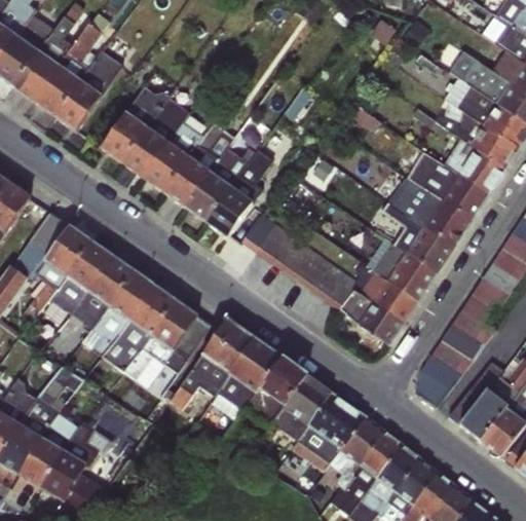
[(0,0),(0,14),(10,2),(7,0),(0,0)]
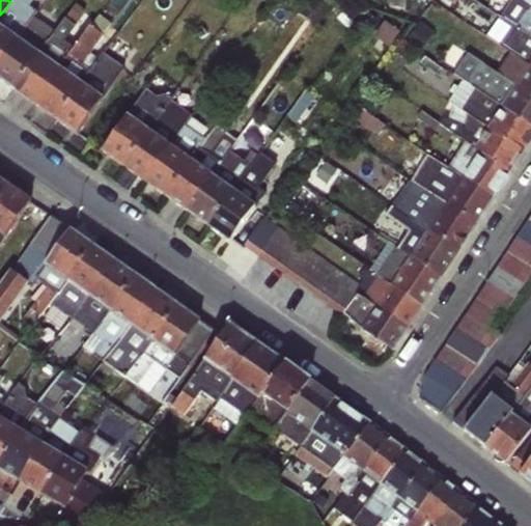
[(0,15),(0,21),(19,34),(32,15),(37,7),(27,0),(11,0),(10,2),(0,15)]
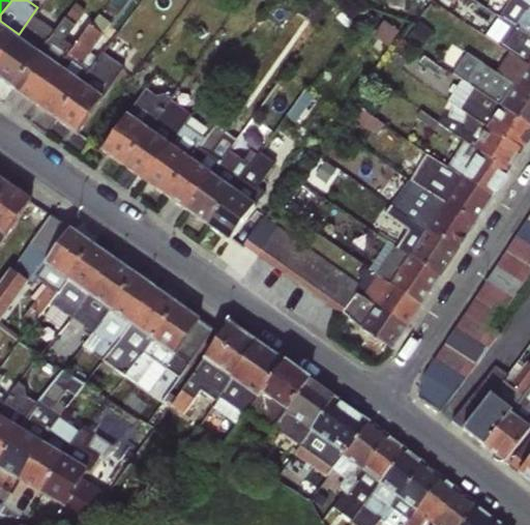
[(48,36),(71,5),(64,0),(62,0),(45,24),(32,15),(19,34),(38,49),(47,36),(48,36)]
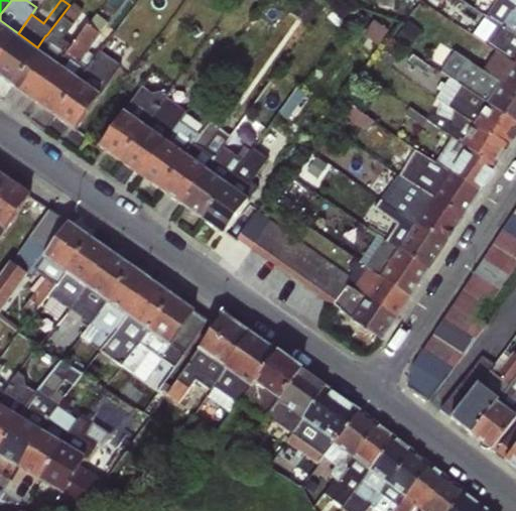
[(45,35),(37,47),(58,62),(72,44),(60,36),(83,6),(76,0),(74,0),(70,5),(46,35),(45,35)]
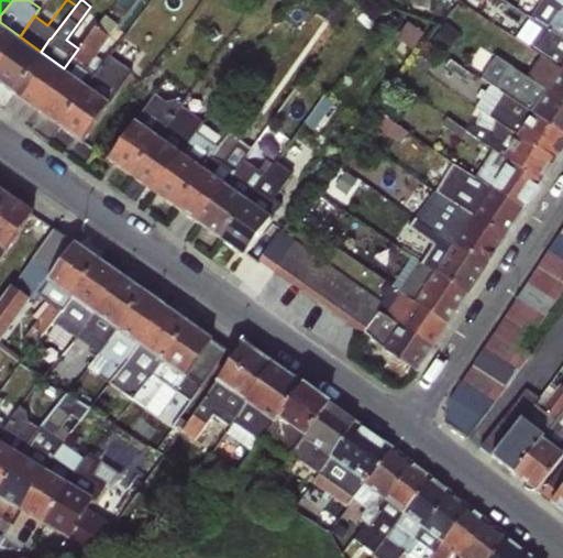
[(562,2),(559,0),(539,0),(530,14),(545,23),(562,34),(562,2)]
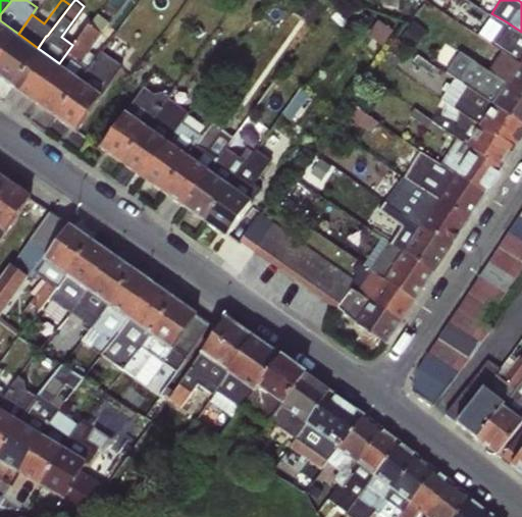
[(81,78),(88,66),(80,60),(109,19),(97,10),(72,45),(59,63),(81,78)]
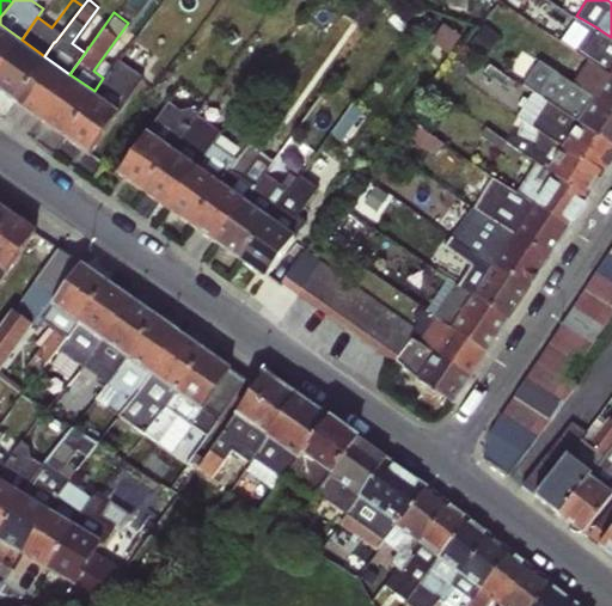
[(0,69),(22,40),(0,24),(0,69)]
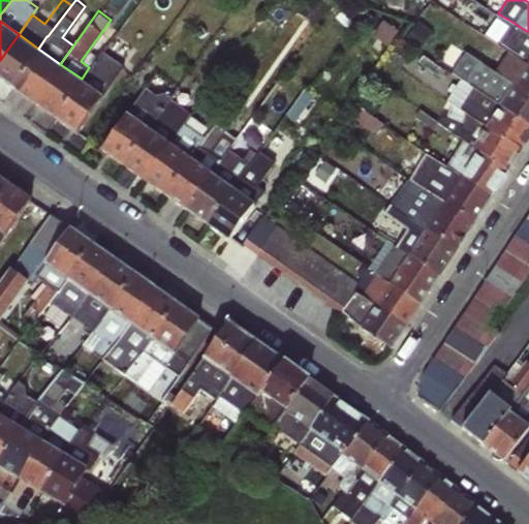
[(526,61),(528,56),(528,32),(512,22),(499,42),(508,49),(526,61)]
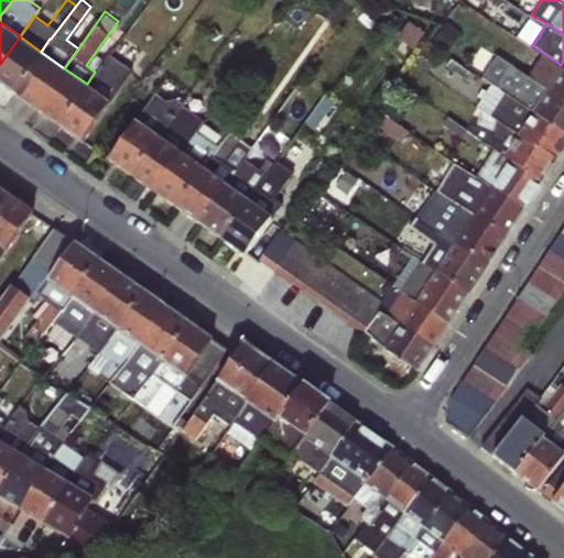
[(41,52),(20,36),(0,64),(0,80),(14,91),(41,52)]
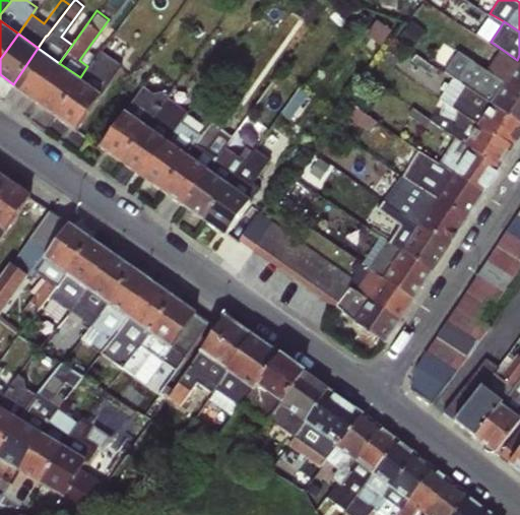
[(392,42),(382,56),(393,64),(403,50),(392,42)]
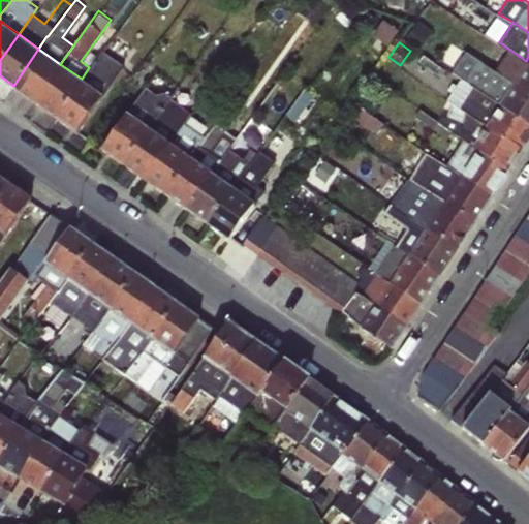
[(480,59),(514,81),(526,61),(508,49),(506,53),(492,43),(480,59)]
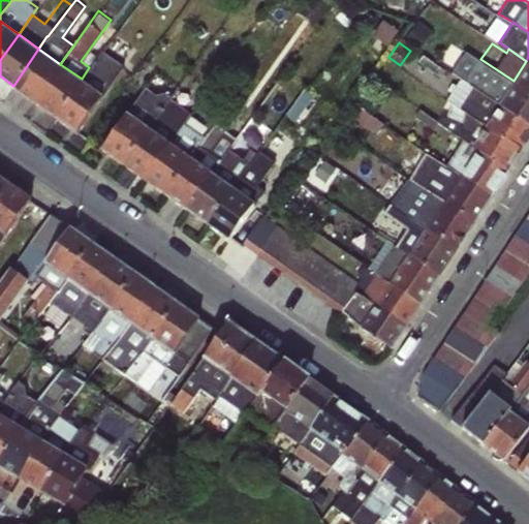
[(60,64),(38,49),(13,86),(34,100),(60,64)]
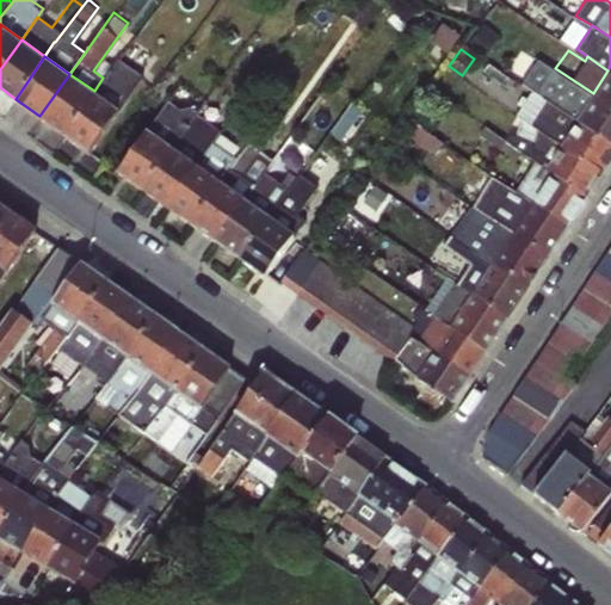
[(94,91),(118,109),(143,74),(118,57),(103,78),(94,91)]
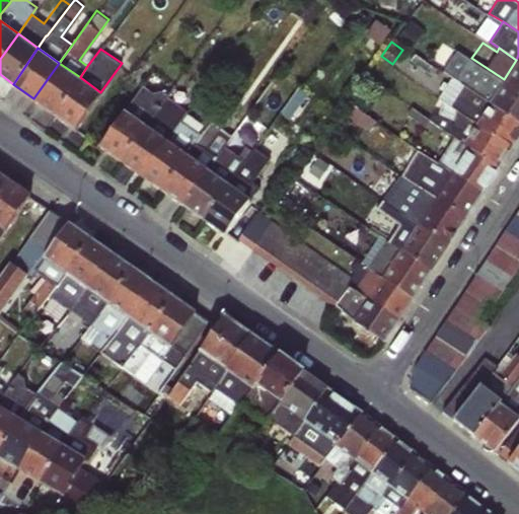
[(490,99),(504,79),(471,58),(457,49),(443,68),(452,75),(490,99)]
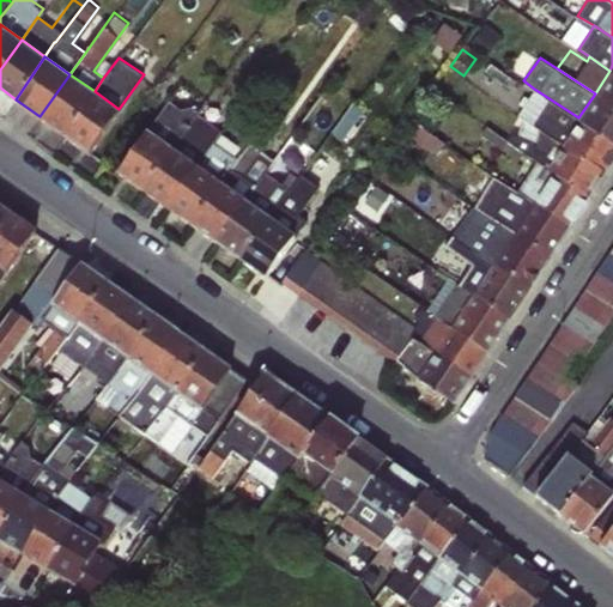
[(514,77),(491,60),(484,70),(508,86),(514,77)]
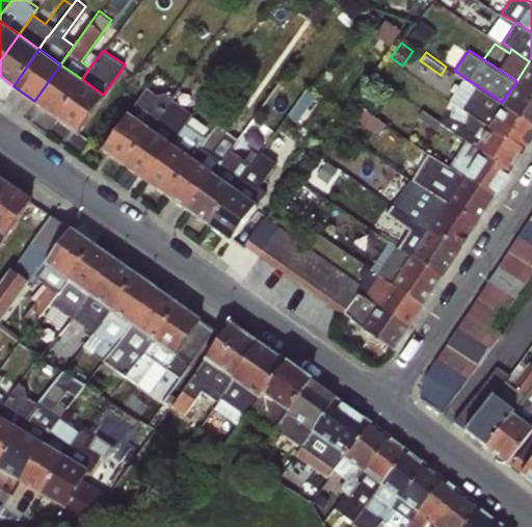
[(531,62),(529,61),(516,81),(531,91),(531,62)]
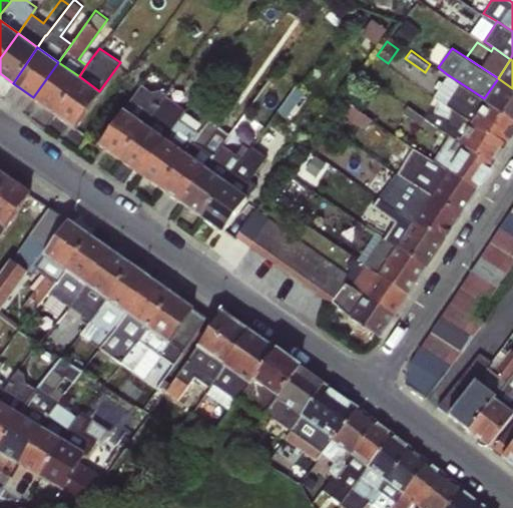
[(79,76),(58,62),(33,97),(54,112),(79,76)]
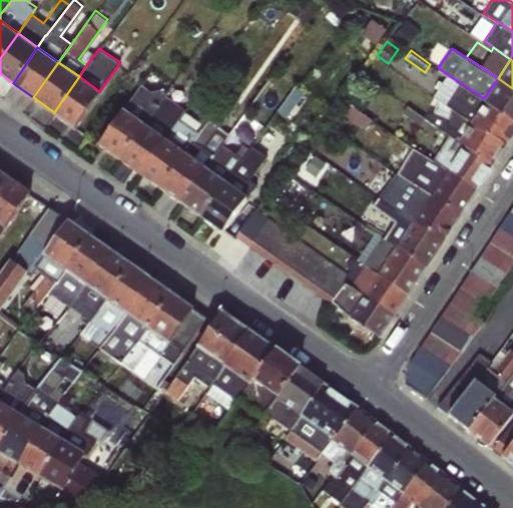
[(471,119),(484,98),(447,74),(433,95),(443,101),(471,119)]
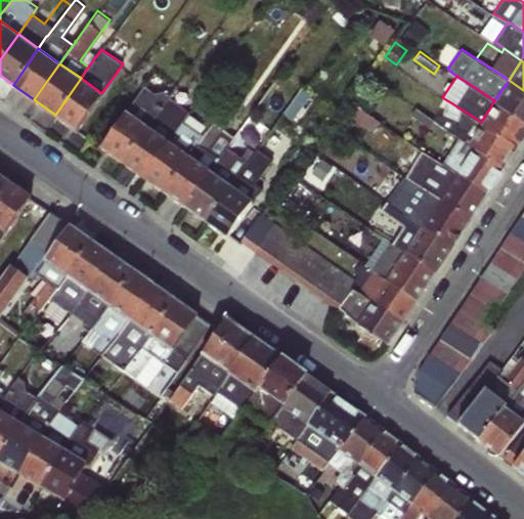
[(101,93),(81,78),(55,115),(77,129),(101,93)]
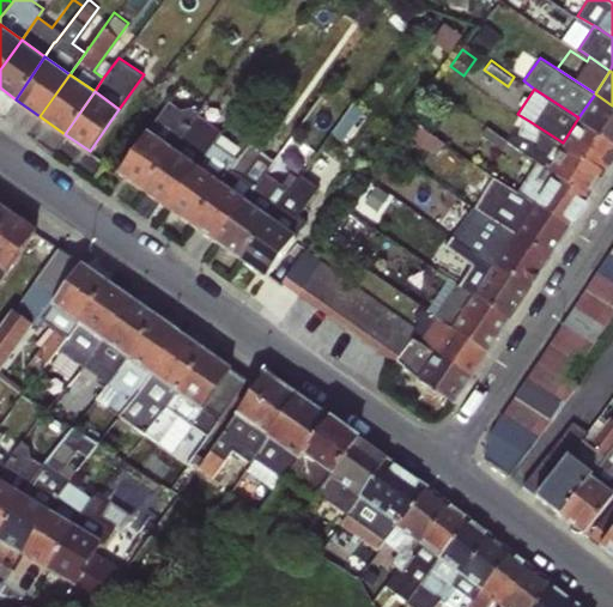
[(612,105),(595,93),(578,117),(612,140),(612,105)]
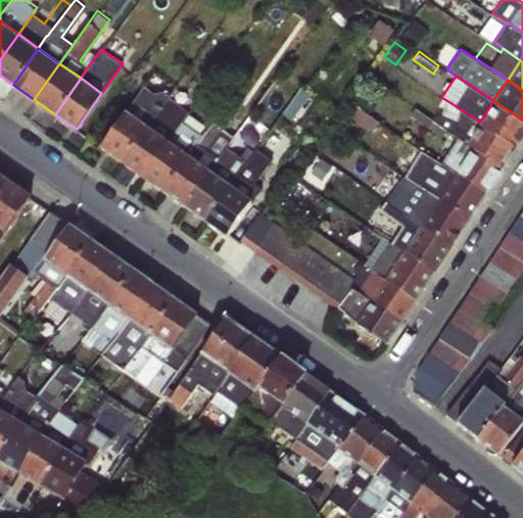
[(126,109),(147,125),(168,95),(169,93),(163,90),(152,91),(144,84),(126,109)]
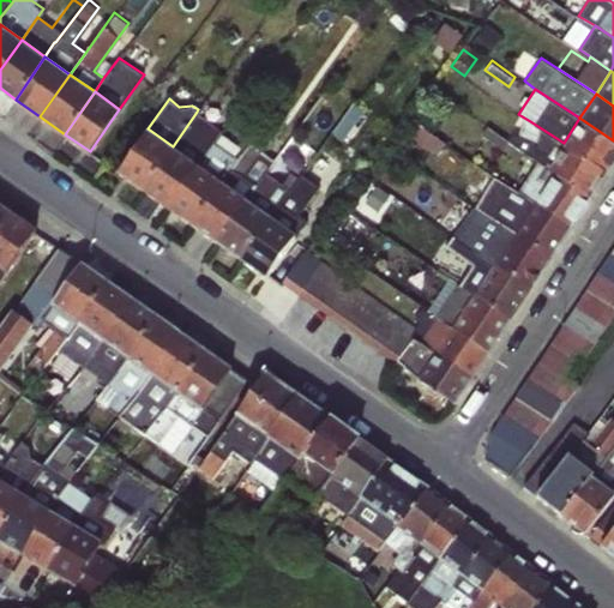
[(197,163),(215,140),(222,130),(197,112),(173,146),(197,163)]
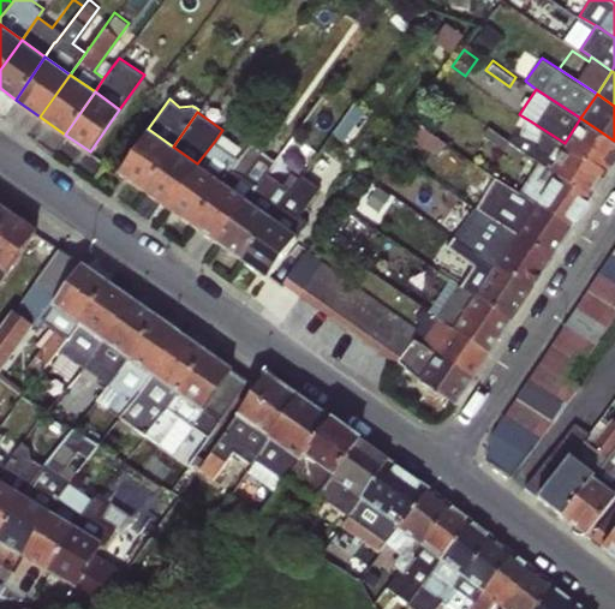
[(539,160),(549,167),(565,143),(531,121),(524,136),(514,133),(519,126),(497,112),(488,125),(525,150),(539,160)]
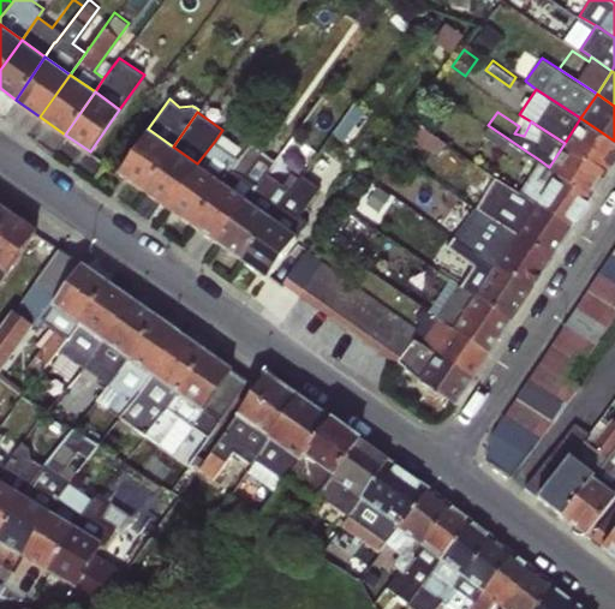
[(614,160),(614,141),(580,118),(565,143),(608,172),(614,160)]
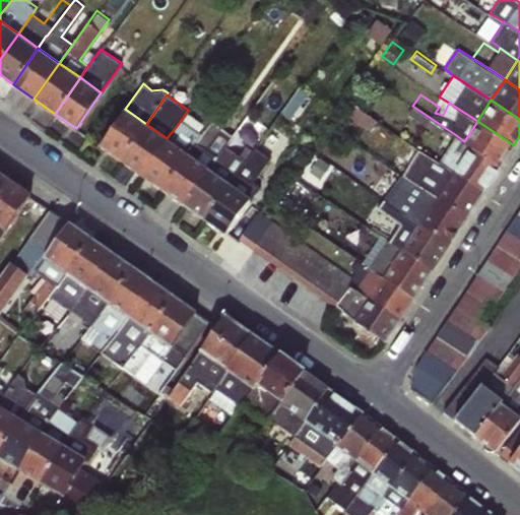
[(204,114),(211,120),(220,107),(213,102),(204,114)]
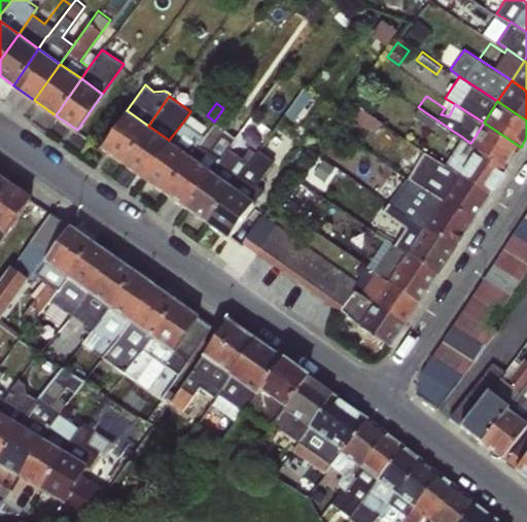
[(450,129),(418,107),(413,114),(445,136),(450,129)]
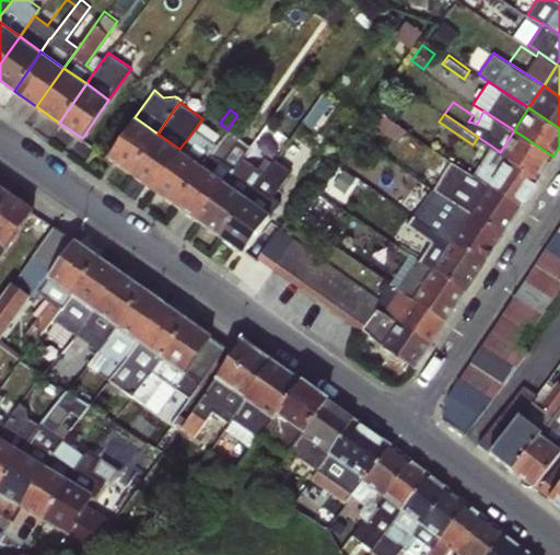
[(158,134),(135,117),(107,157),(131,173),(158,134)]
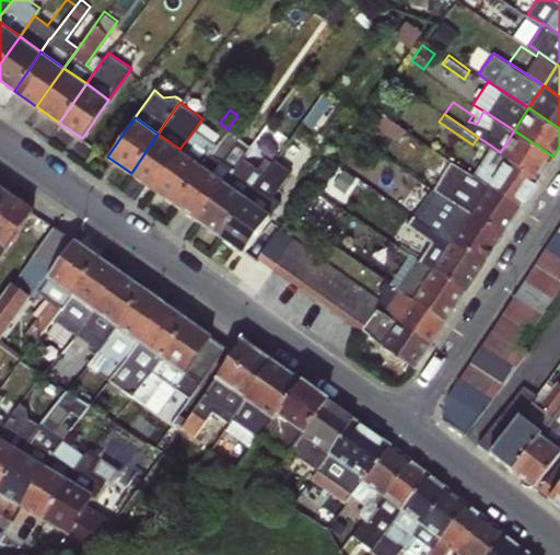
[(202,165),(217,143),(196,128),(179,149),(202,165)]
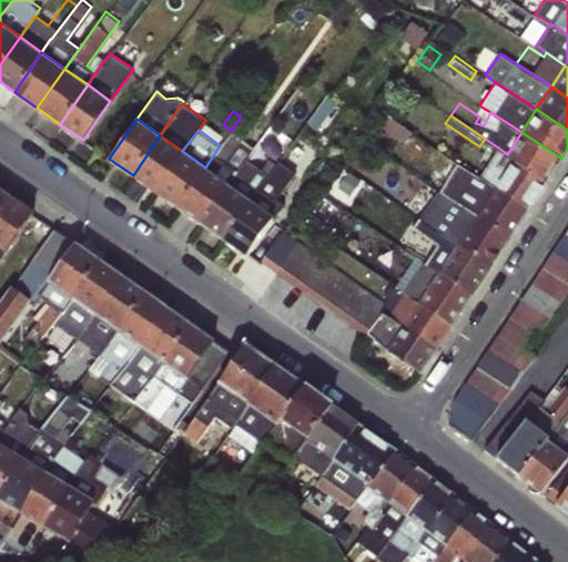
[(205,167),(227,183),(246,156),(254,146),(242,138),(231,131),(220,145),(205,167)]
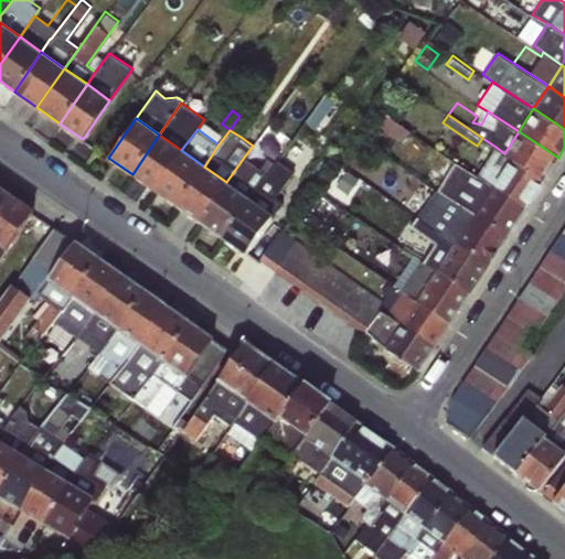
[(558,158),(519,131),(504,153),(511,158),(543,180),(558,158)]
